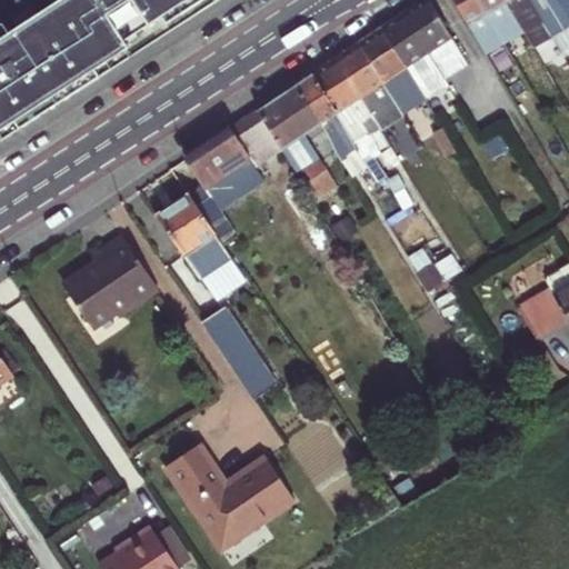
[(0,139),(92,83),(88,76),(122,56),(118,48),(156,25),(160,31),(210,0),(63,0),(0,39),(0,139)]
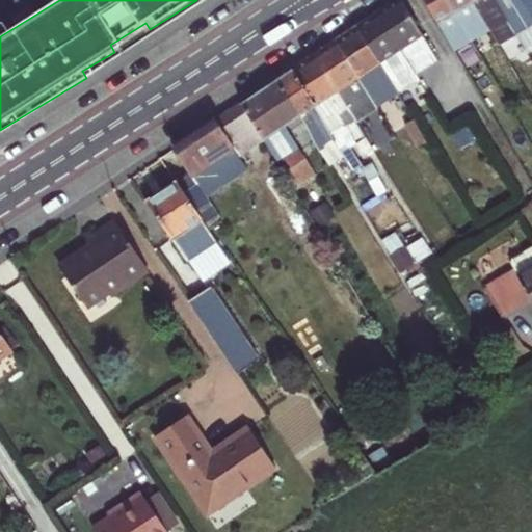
[(391,7),(379,16),(401,52),(416,70),(406,76),(413,87),(423,81),(419,75),(436,63),(428,46),(401,0),(391,7)]
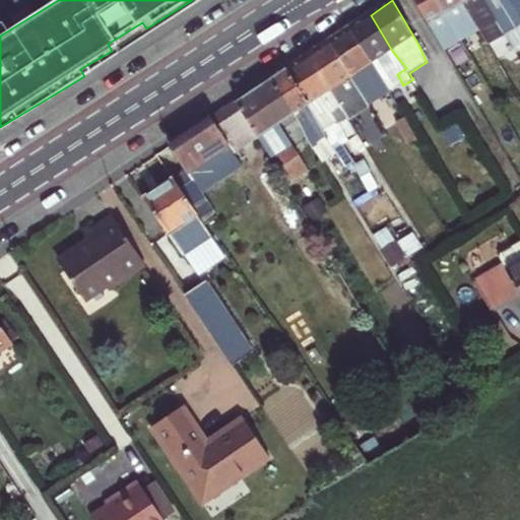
[(459,42),(434,0),(414,0),(445,51),(459,42)]
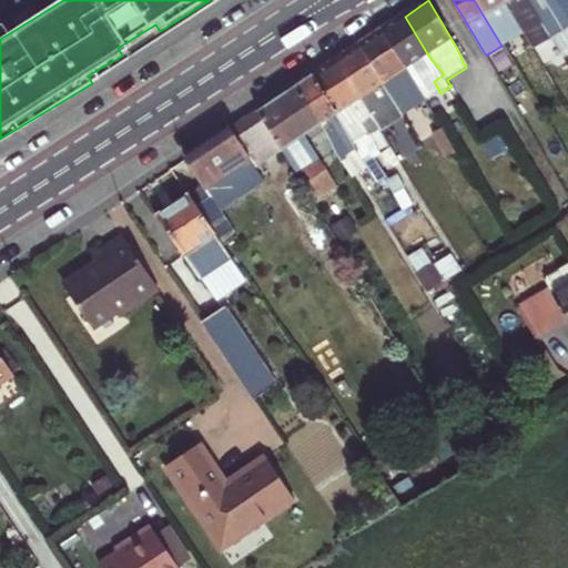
[(474,0),(501,46),(521,33),(513,18),(501,0),(474,0)]
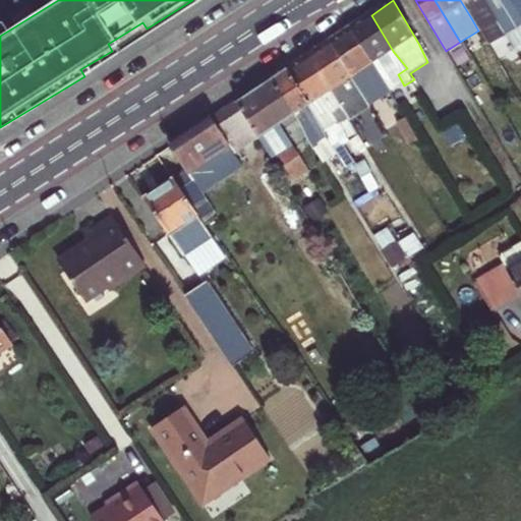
[(460,0),(470,16),(478,31),(488,46),(506,36),(497,20),(490,10),(483,0),(460,0)]
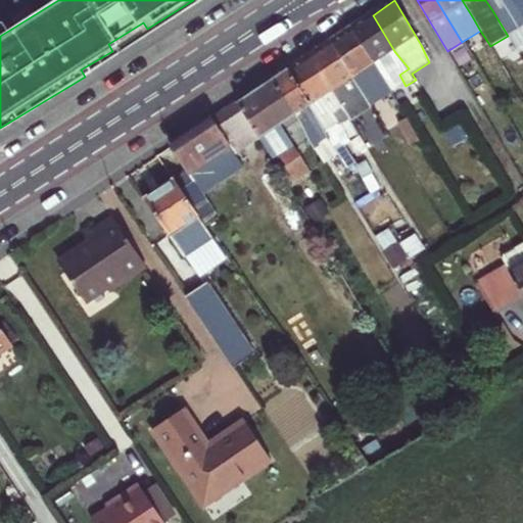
[(522,20),(510,0),(485,0),(492,10),(498,20),(508,36),(522,26),(522,20)]
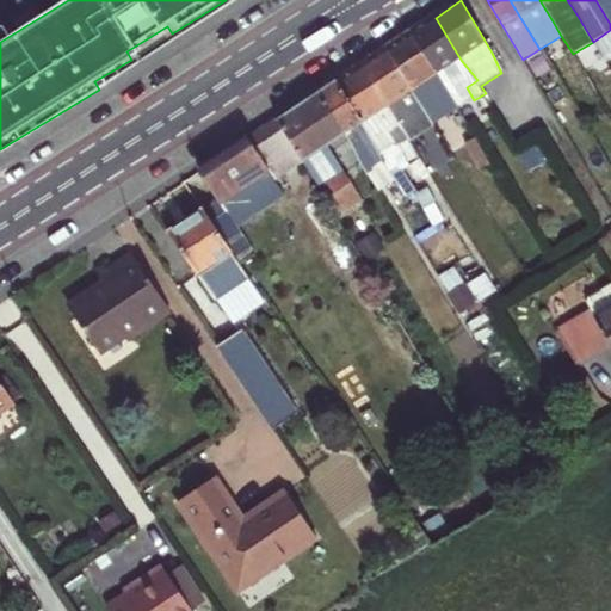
[(610,0),(596,0),(610,24),(610,0)]
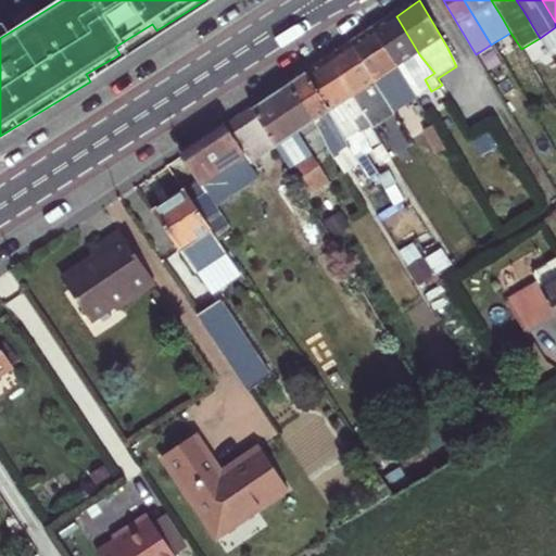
[(384,24),(375,30),(399,67),(407,83),(412,88),(418,99),(431,91),(425,79),(434,73),(419,54),(396,16),(384,24)]
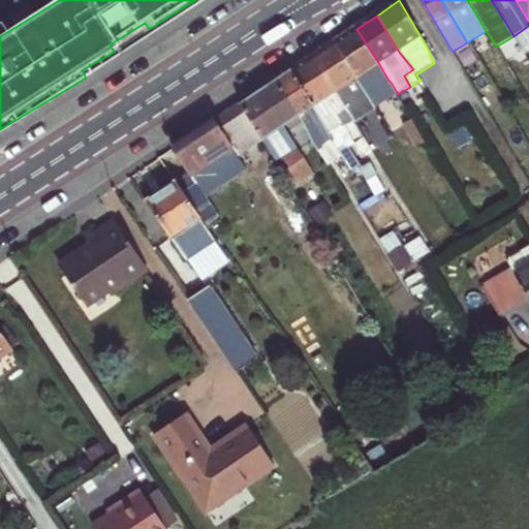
[(528,26),(514,36),(524,53),(528,50),(528,26)]
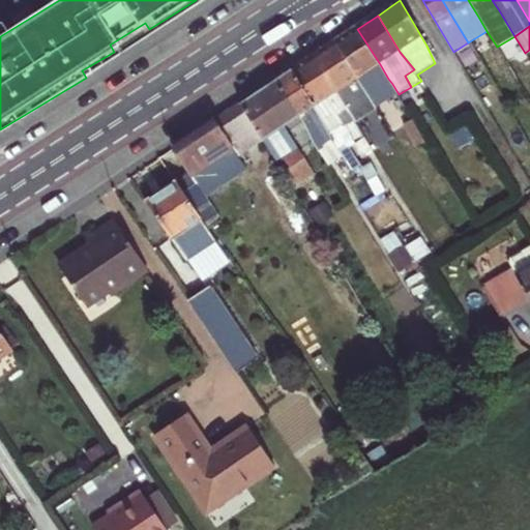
[(386,101),(399,94),(392,84),(388,79),(380,64),(357,29),(346,36),(334,43),(370,99),(375,109),(386,101)]
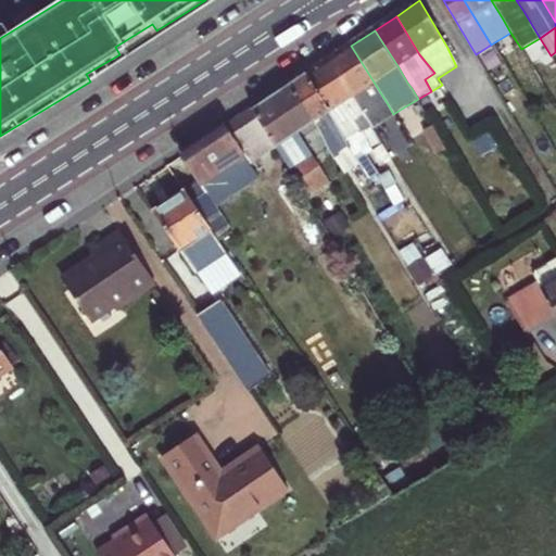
[(341,52),(329,61),(370,128),(393,114),(388,104),(351,46),(341,52)]
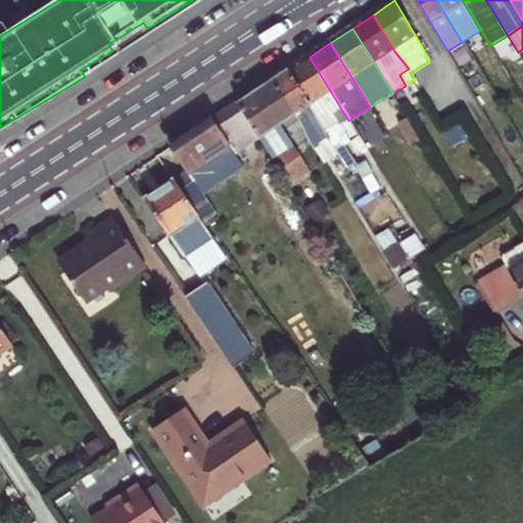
[(297,64),(287,72),(308,106),(325,134),(332,130),(339,126),(348,121),(310,57),(297,64)]
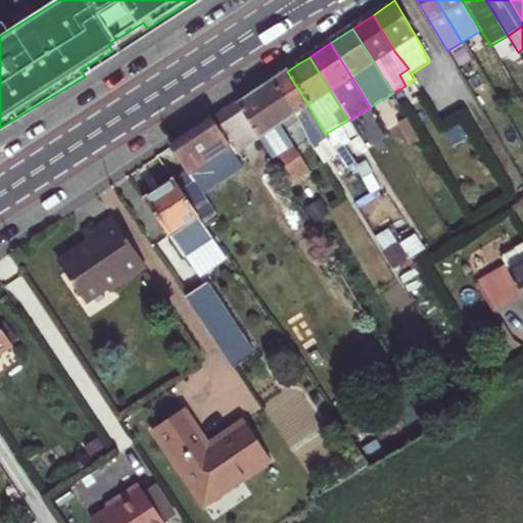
[(280,77),(273,81),(293,115),(321,160),(322,163),(335,155),(337,154),(329,141),(325,134),(308,106),(287,72),(280,77)]
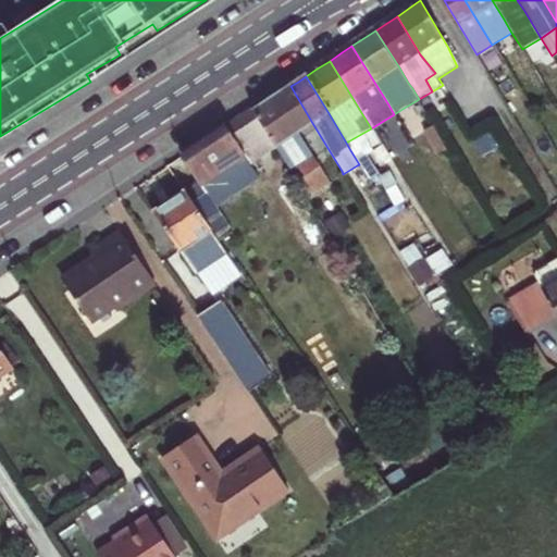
[(308,126),(312,123),(291,86),(283,91),(275,97),(288,118),(297,134),(308,126)]
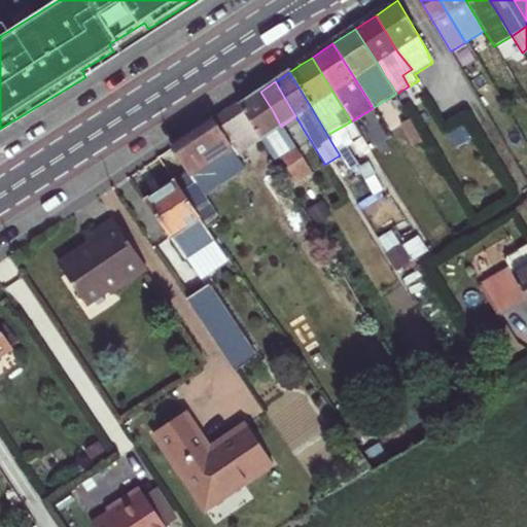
[(247,100),(238,106),(260,143),(272,161),(293,146),(281,127),(273,111),(260,92),(249,99),(247,100)]
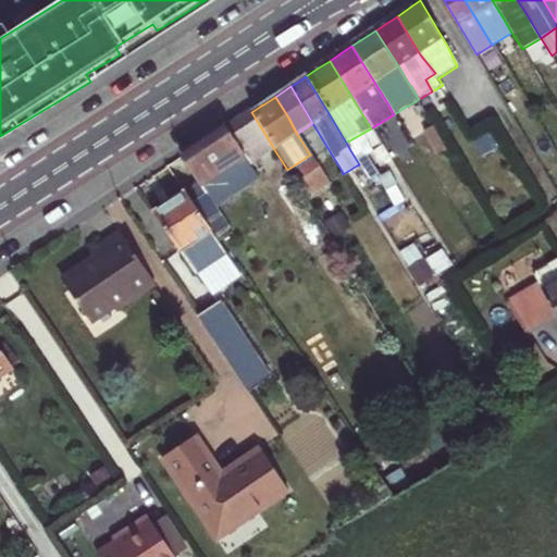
[(251,112),(224,131),(243,160),(248,168),(275,151),(251,112)]
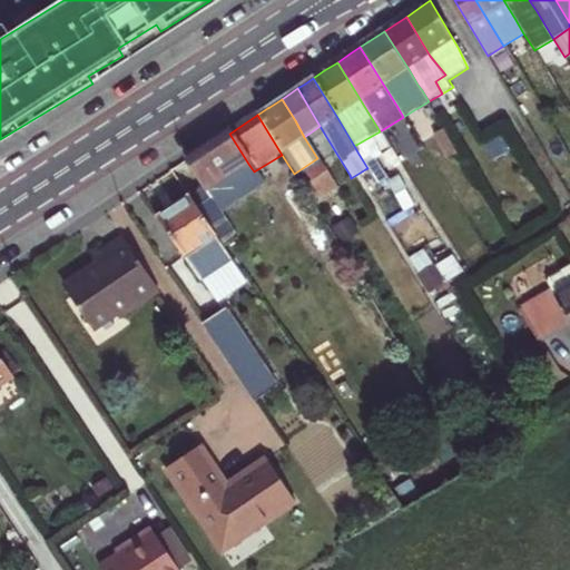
[(248,164),(229,134),(208,148),(187,163),(206,192),(248,164)]
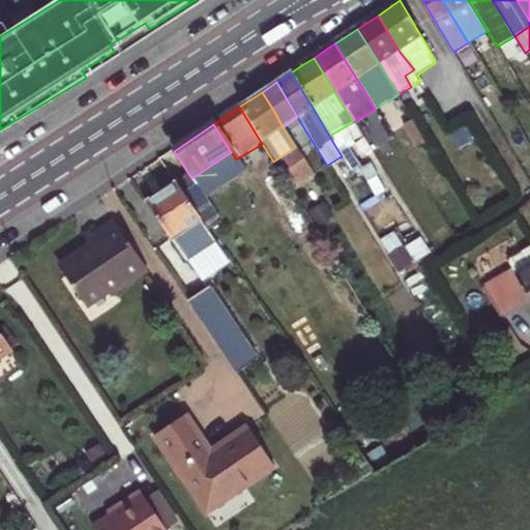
[(353,143),(344,127),(336,131),(329,136),(333,143),(342,156),(340,157),(349,173),(359,168),(346,147),(353,143)]
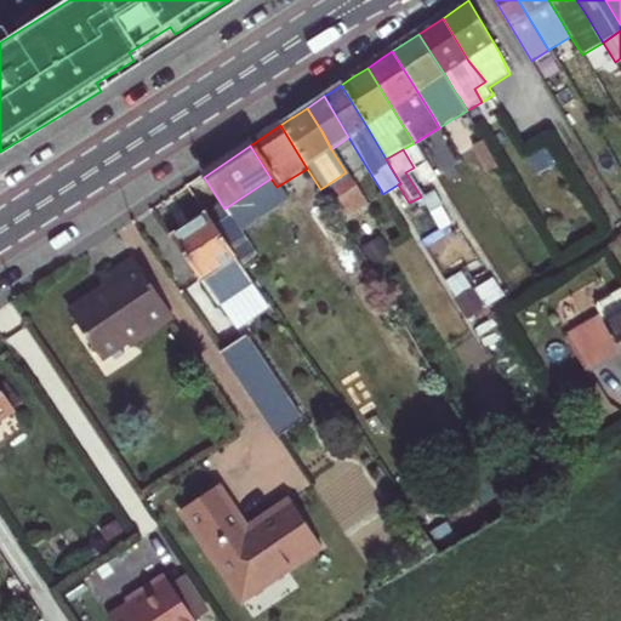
[(346,172),(320,189),(323,193),(348,176),(346,172)]
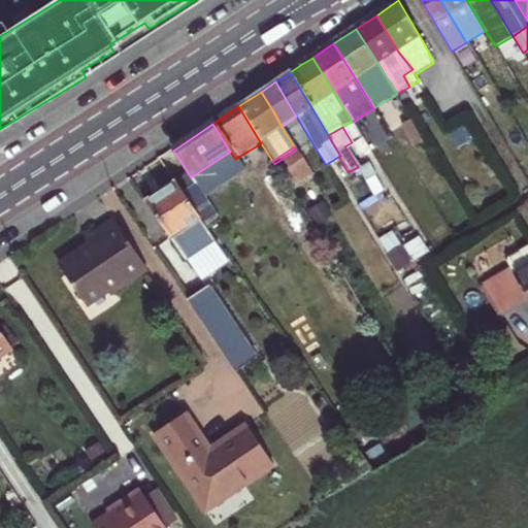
[(306,167),(297,152),(282,161),(286,168),(288,167),(292,174),(306,167)]
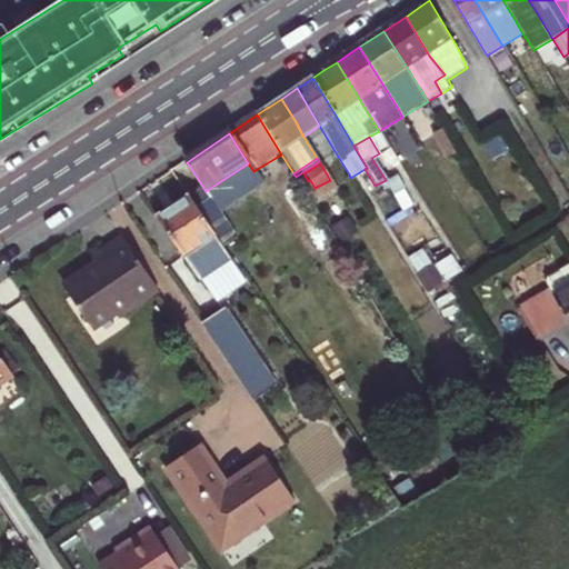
[(197,205),(190,193),(171,206),(156,216),(183,256),(217,233),(197,205)]
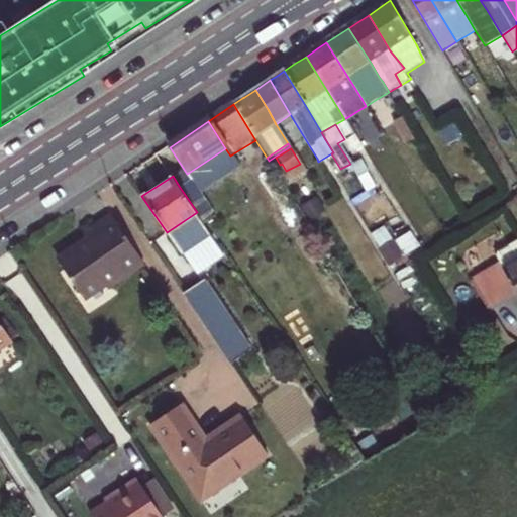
[(179,186),(197,212),(205,223),(216,214),(191,178),(179,186)]
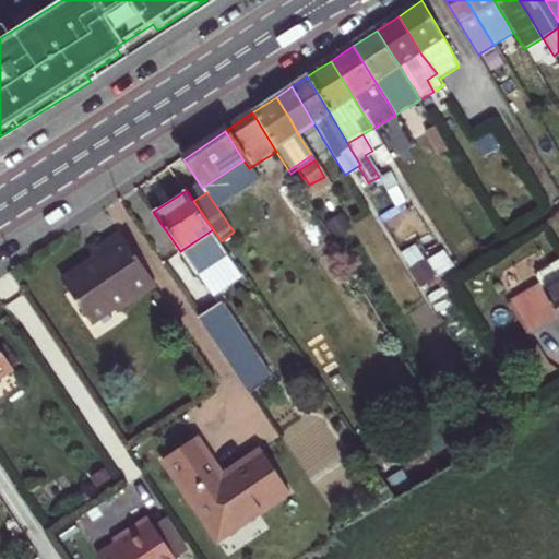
[(108,305),(116,299),(120,305),(135,294),(131,288),(150,275),(116,227),(93,242),(85,248),(88,252),(92,257),(58,280),(86,319),(108,305)]
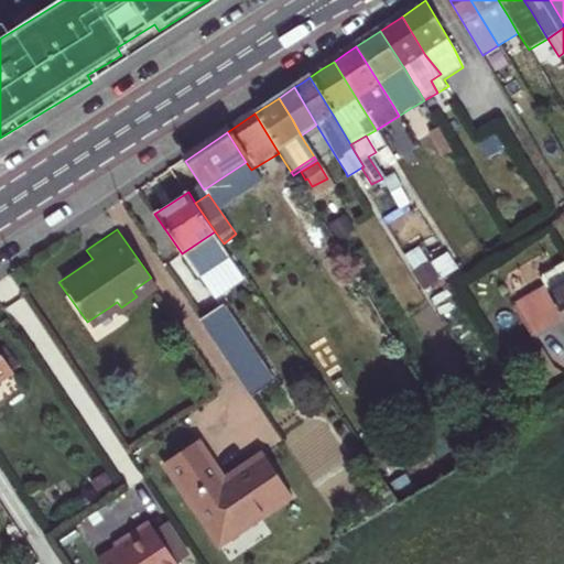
[(93,259),(89,255),(55,278),(58,282),(93,259)]
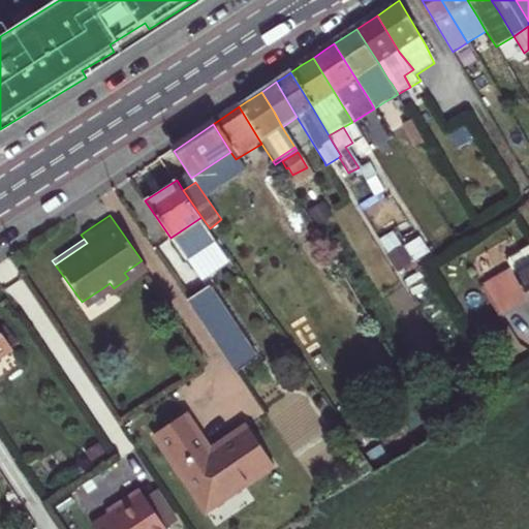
[(506,324),(528,310),(528,253),(507,267),(509,270),(484,286),(506,324)]
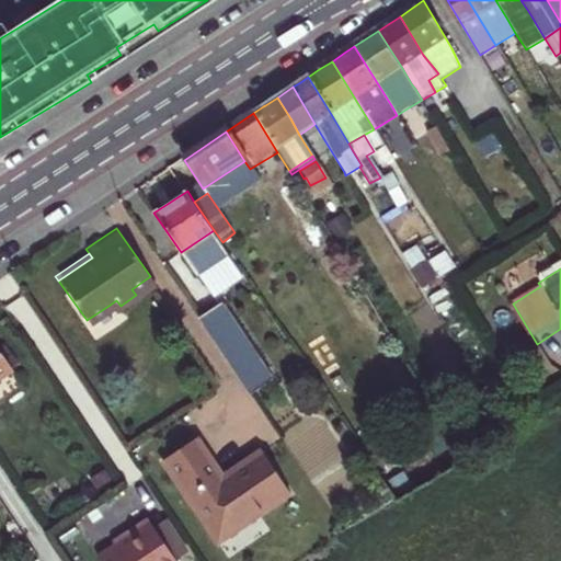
[(153,283),(150,276),(132,289),(136,295),(153,283)]
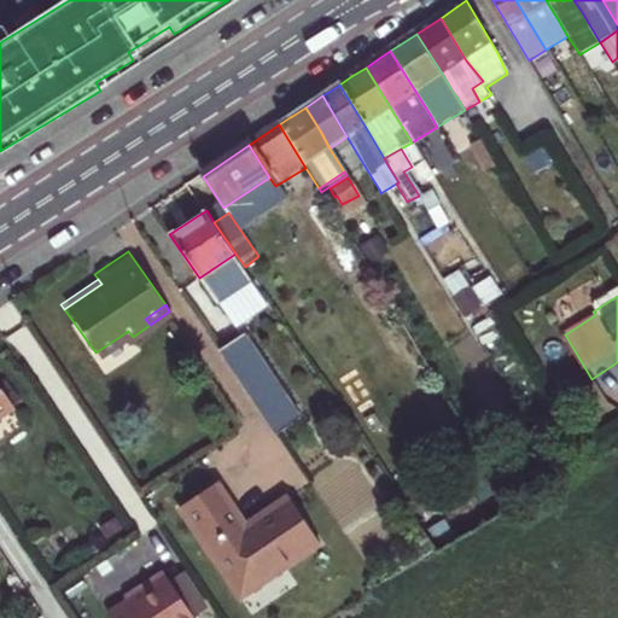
[(217,310),(198,324),(278,439),(304,421),(274,377),(267,382),(217,310)]
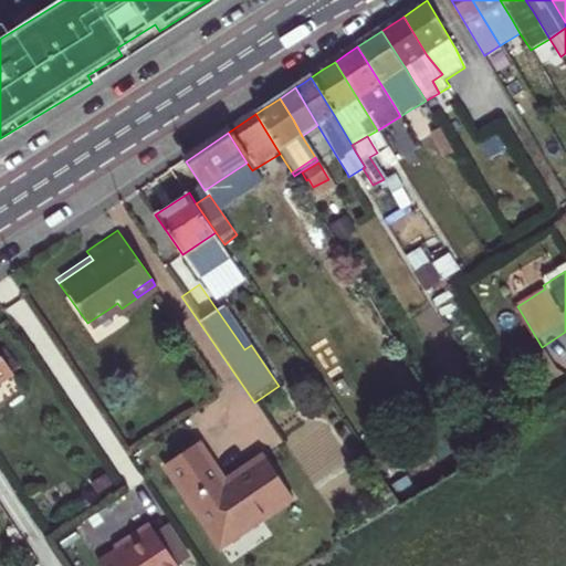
[(122,308),(117,303),(109,308),(114,314),(122,308)]
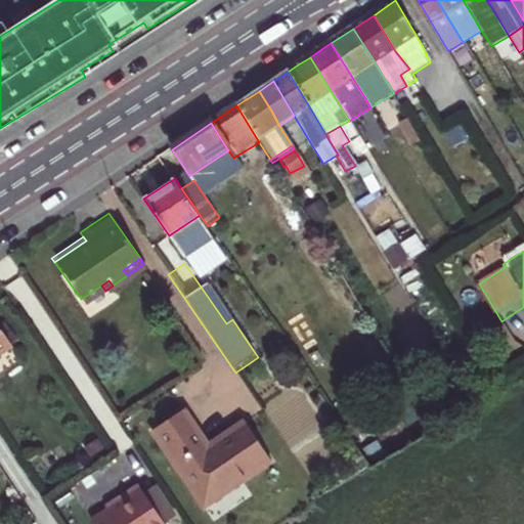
[(0,351),(11,344),(0,326),(0,351)]
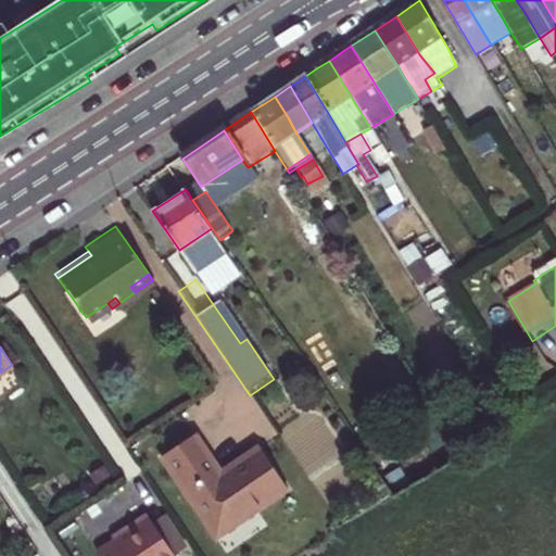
[(199,432),(162,457),(216,539),(292,489),(263,445),(253,452),(252,460),(236,471),(228,468),(225,470),(219,463),(199,432)]
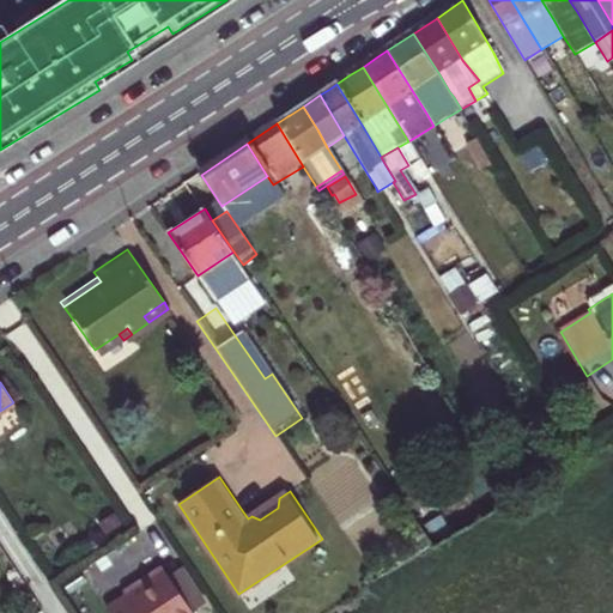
[(279,498),(252,516),(260,520),(278,508),(279,498)]
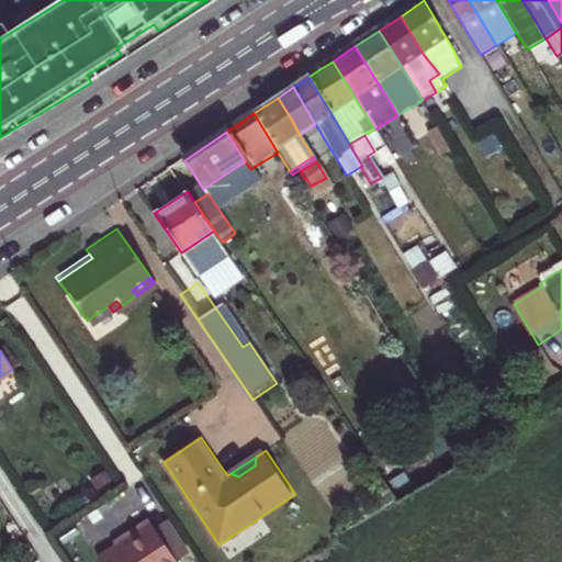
[(110,548),(96,558),(99,561),(176,561),(175,560),(154,528),(147,517),(123,534),(125,537),(110,548)]
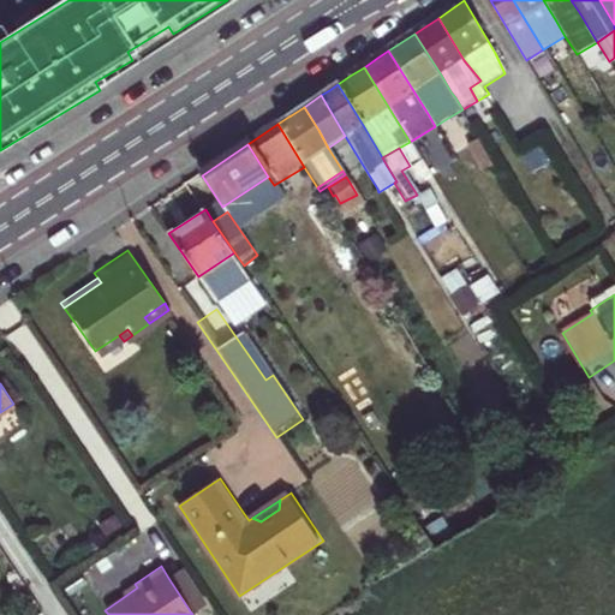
[(168,578),(191,613),(206,604),(181,569),(168,578)]
